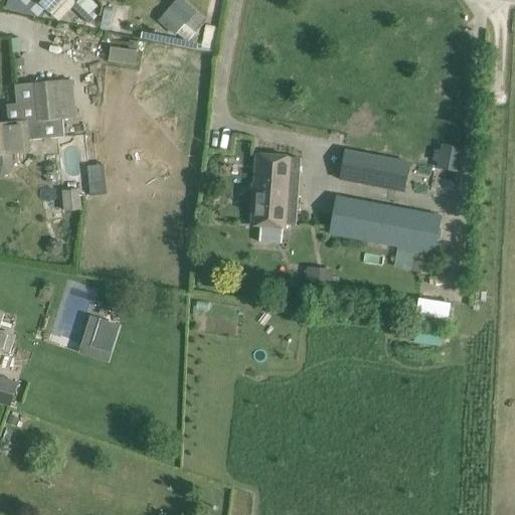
[(63,0),(35,0),(36,1),(30,7),(37,14),(43,7),(50,14),(63,0)]
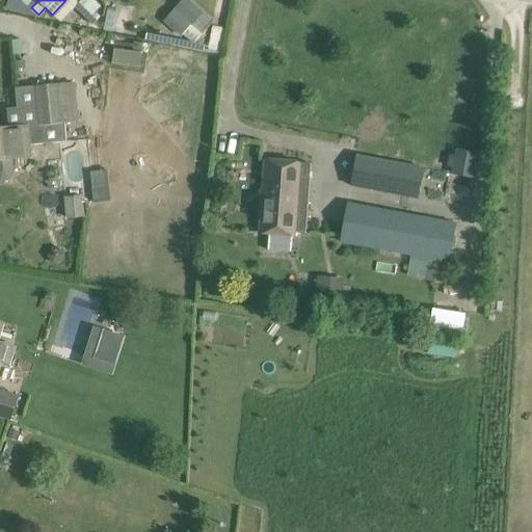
[(82,0),(76,9),(90,20),(103,2),(99,0),(82,0)]
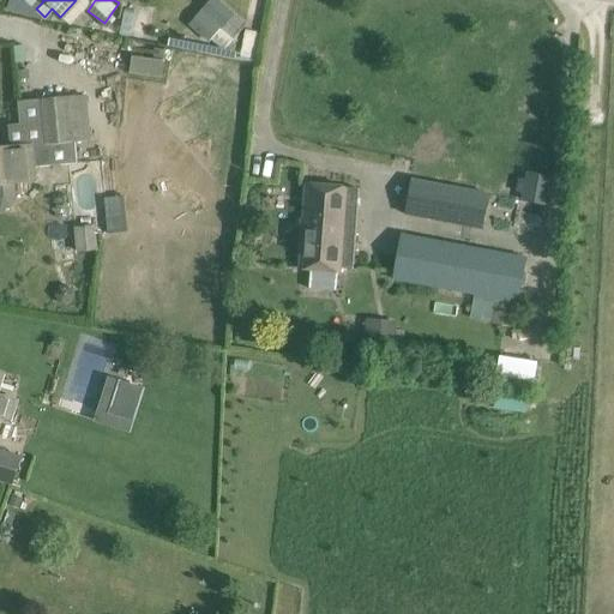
[(210,0),(202,11),(190,24),(209,42),(211,40),(222,28),(234,38),(247,24),(218,0),(210,0)]
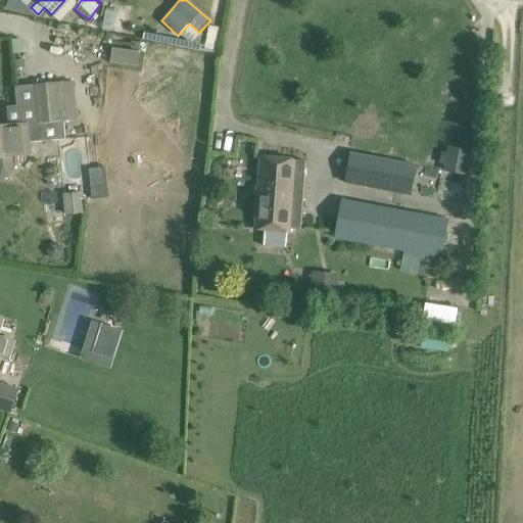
[(137,66),(139,51),(111,47),(109,62),(137,66)]
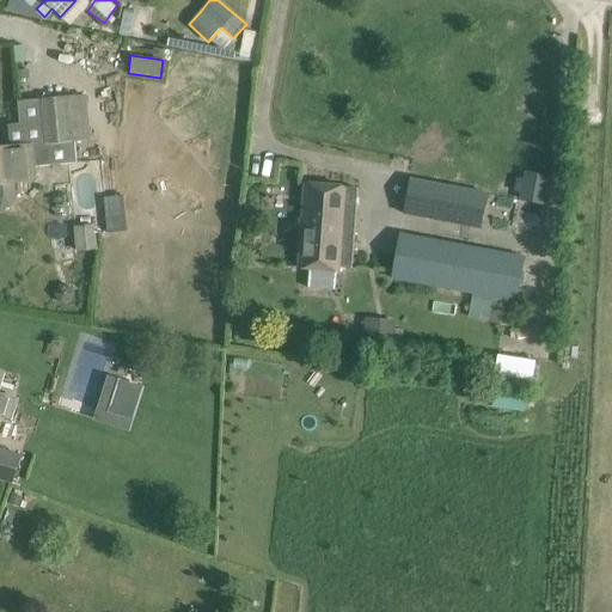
[(29,69),(18,71),(19,80),(30,79),(29,69)]
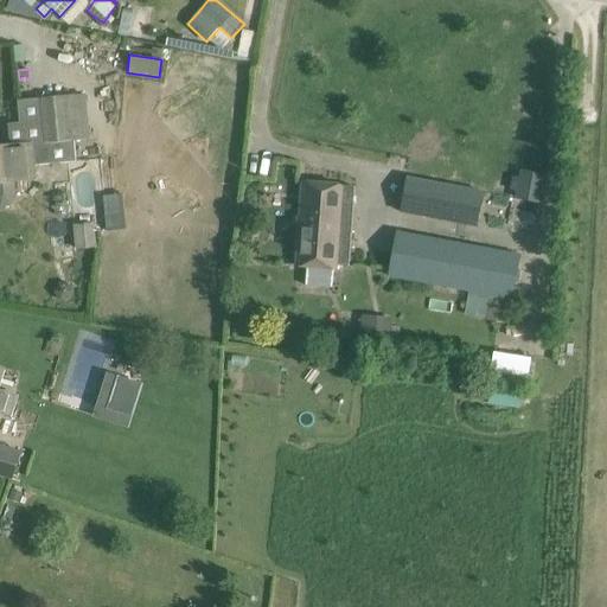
[(76,161),(74,139),(89,138),(85,95),(38,98),(21,100),(23,125),(7,126),(8,145),(0,146),(0,205),(1,206),(10,206),(17,198),(14,181),(36,179),(33,165),(76,161)]
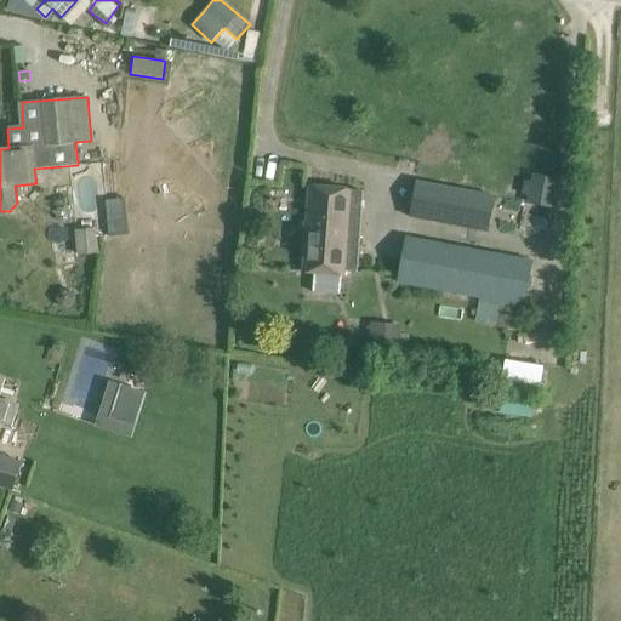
[(535,176),(530,203),(551,206),(557,180),(535,176)]
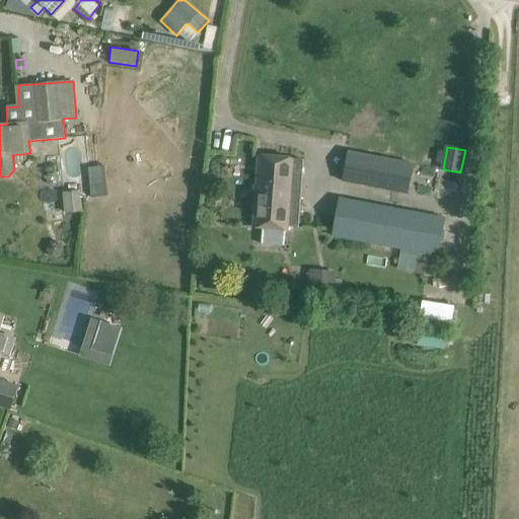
[(414,164),(347,151),(342,181),(408,194),(414,164)]
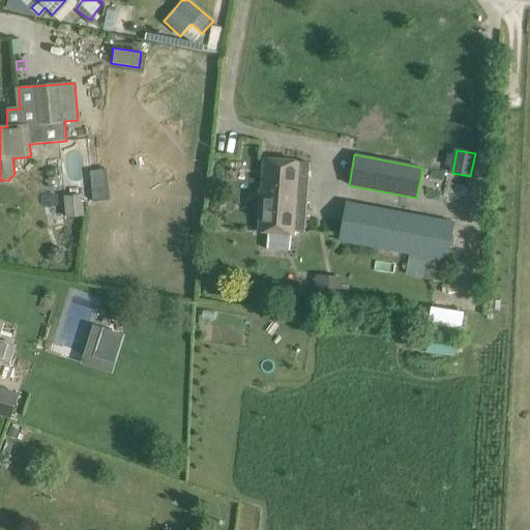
[(262,198),(259,232),(268,233),(266,248),(291,251),(292,235),(293,235),(294,231),(304,232),(306,202),(307,190),(308,182),(308,181),(310,164),(265,159),(262,189),(262,198)]
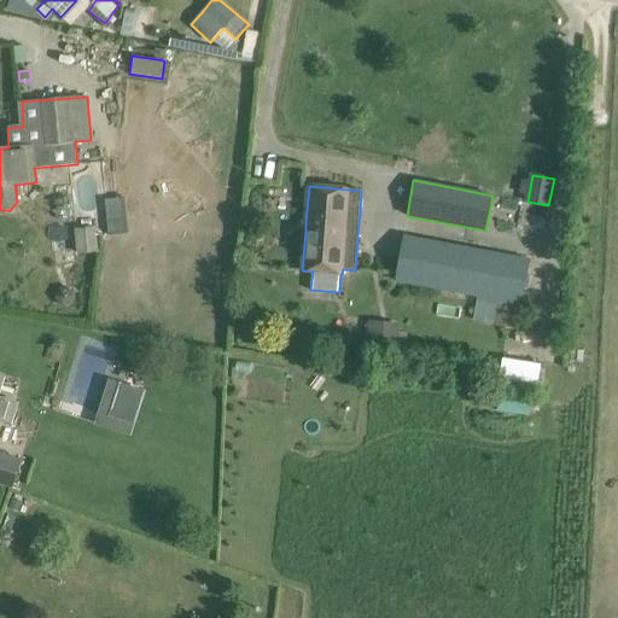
[(79,227),(80,251),(100,251),(99,226),(79,227)]
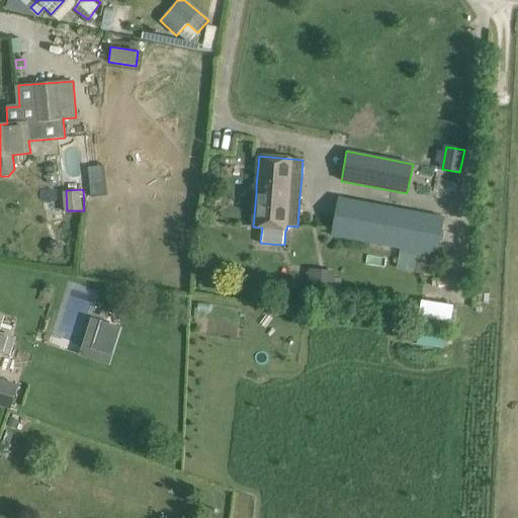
[(444,216),(340,197),(333,237),(437,257),(444,216)]
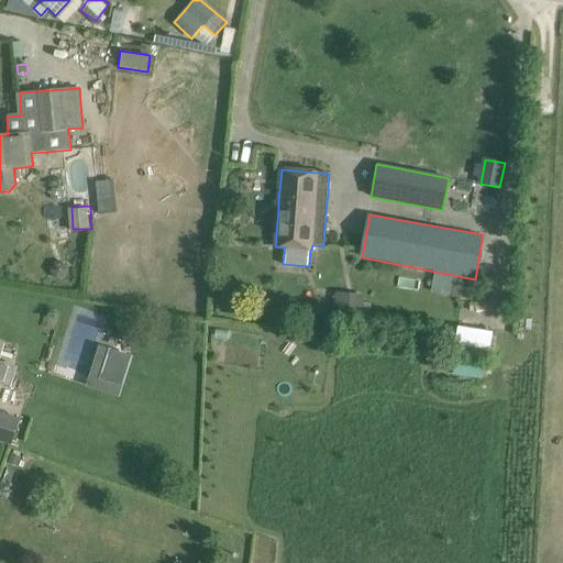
[(364,295),(337,291),(334,316),(362,319),(364,295)]
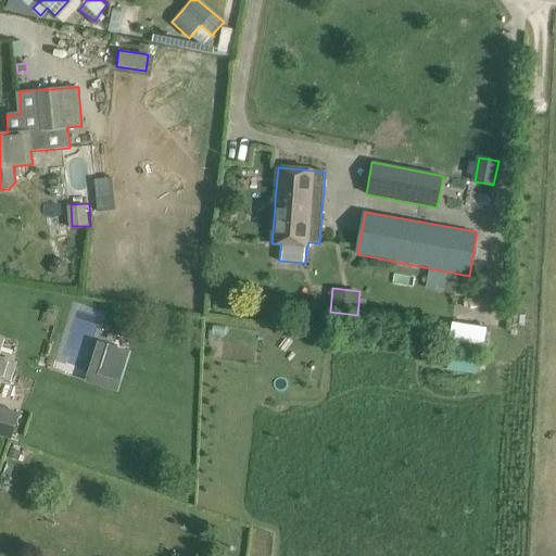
[(90,382),(124,389),(133,348),(98,341),(90,382)]
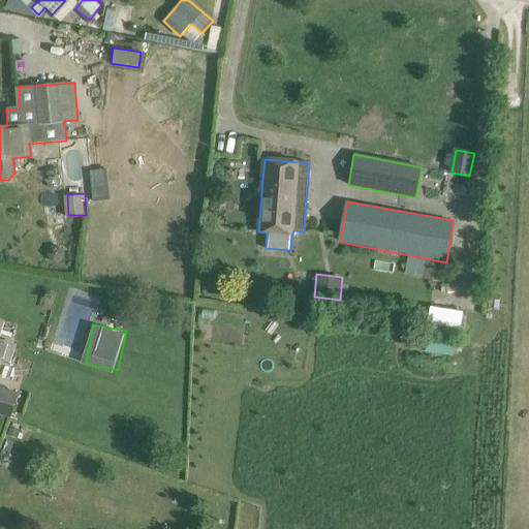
[(0,359),(9,362),(14,345),(0,340),(0,359)]
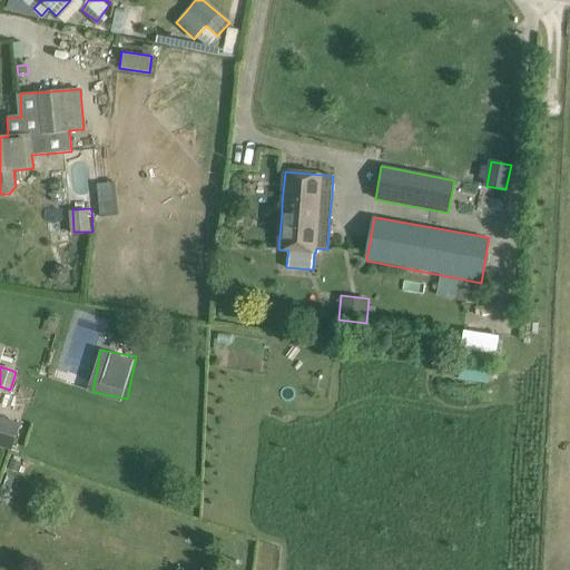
[(0,445),(11,450),(19,426),(0,419),(0,445)]
